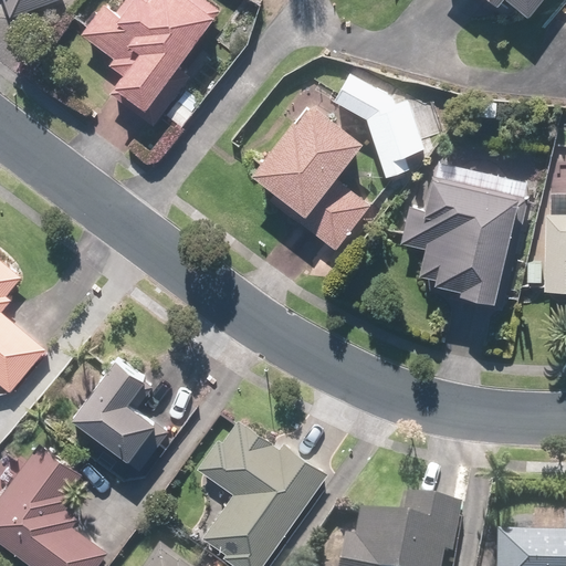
[(2,0),(9,17),(59,0),(2,0)]
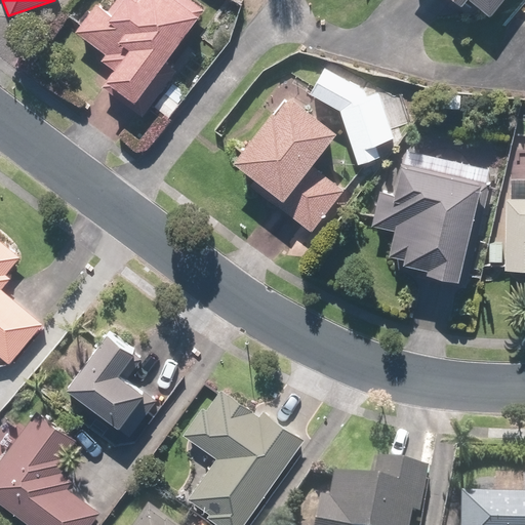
[(205,10),(192,0),(117,0),(108,12),(102,7),(82,32),(108,51),(102,59),(112,68),(102,80),(148,116),(178,77),(163,65),(205,10)]
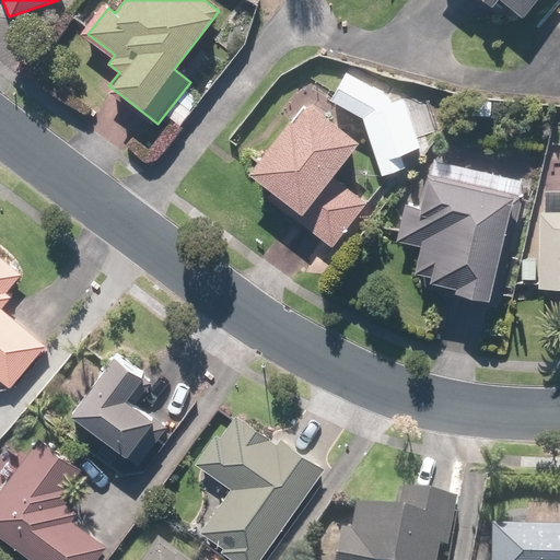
[(480,0),(490,8),(496,0),(523,23),(541,0),(480,0)]
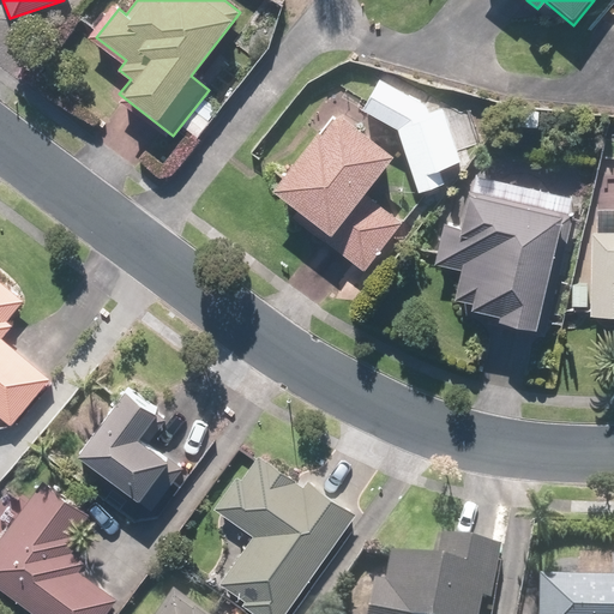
[(380,77),(360,108),(397,132),(416,193),(445,182),(443,173),(462,166),(444,112),(428,116),(428,109),(380,77)]
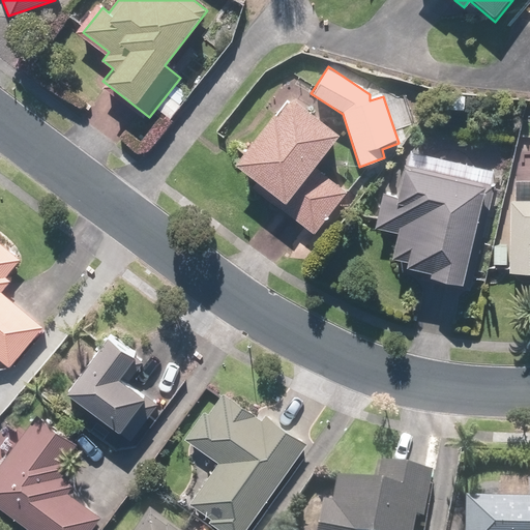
[(316,170),(342,135),(288,93),(234,163),(258,180),(253,186),(317,236),(348,195),(316,170)]
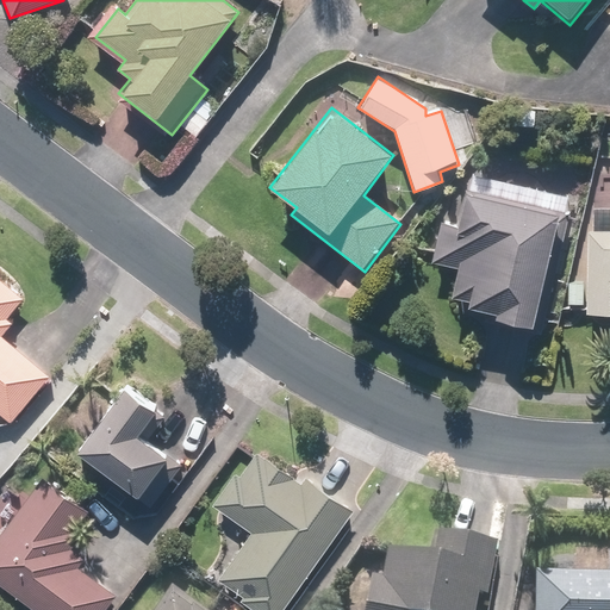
[(533,328),(556,212),(462,193),(455,224),(440,221),(431,266),(456,271),(450,296),(474,300),(473,306),(493,311),(491,319),(533,328)]
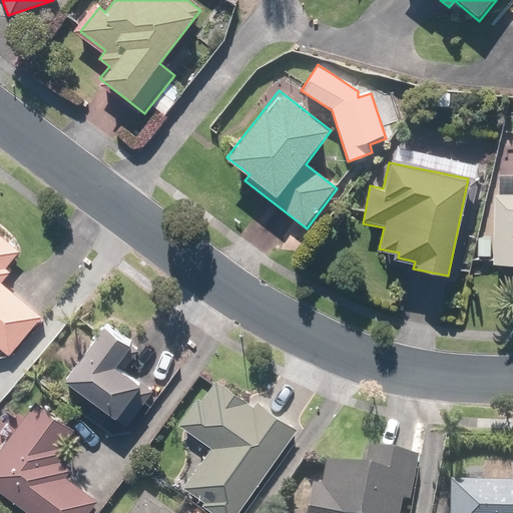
[(512,172),(511,173),(511,192),(494,192),(494,237),(476,237),(476,260),(489,260),(489,266),(512,266),(512,172)]
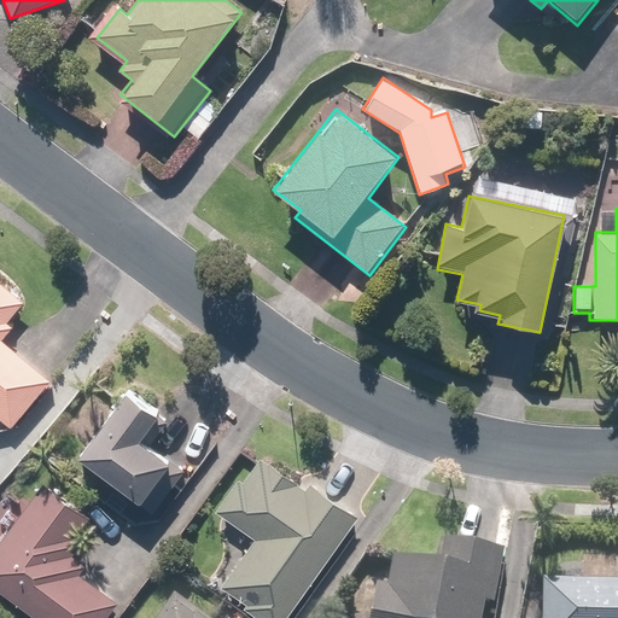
[(23,303),(0,284),(0,426),(6,432),(51,379),(4,338),(12,327),(7,322),(23,303)]
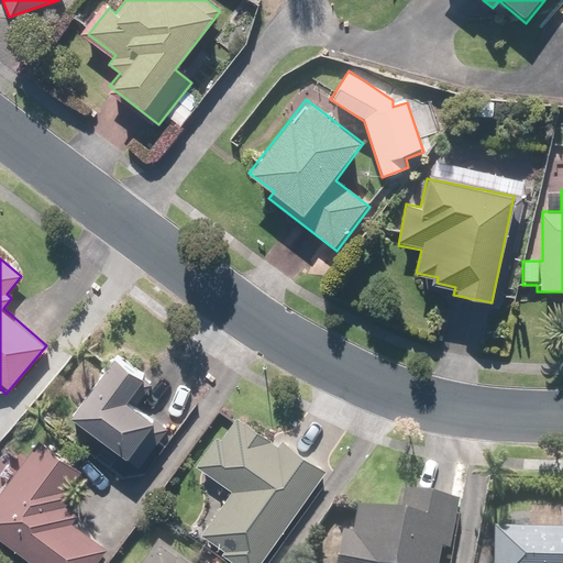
[(112,353),(68,415),(138,463),(164,423),(131,400),(147,377),(112,353)]
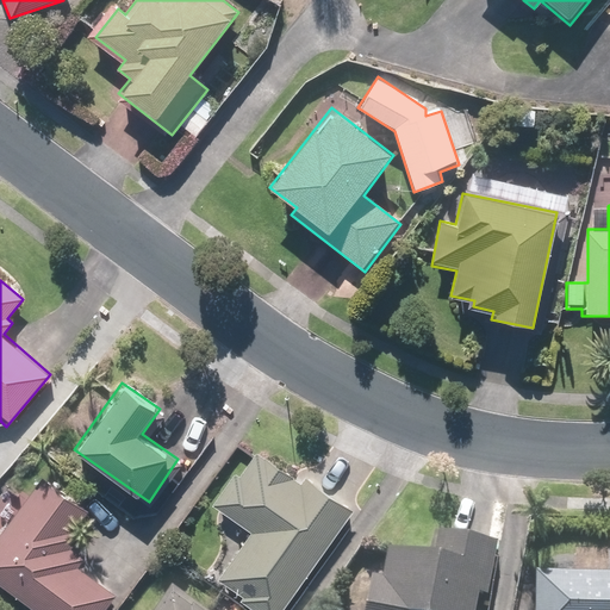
[(251,609),(281,609),(356,511),(311,477),(306,484),(262,450),(242,477),(236,473),(212,505),(248,531),(212,579),(251,609)]
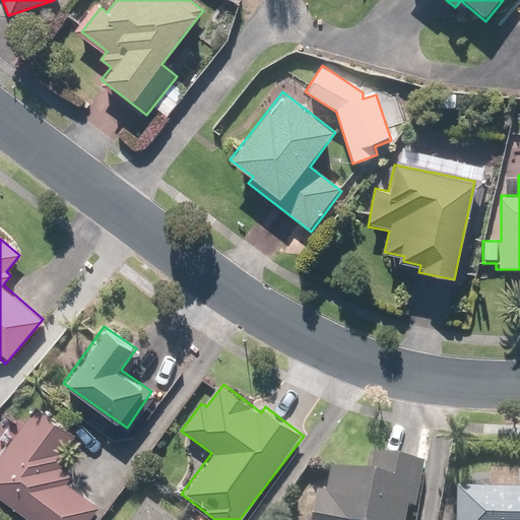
[(73,434),(35,404),(0,449),(0,498),(27,519),(90,519),(103,505),(68,478),(72,473),(61,465),(68,455),(61,449),(73,434)]
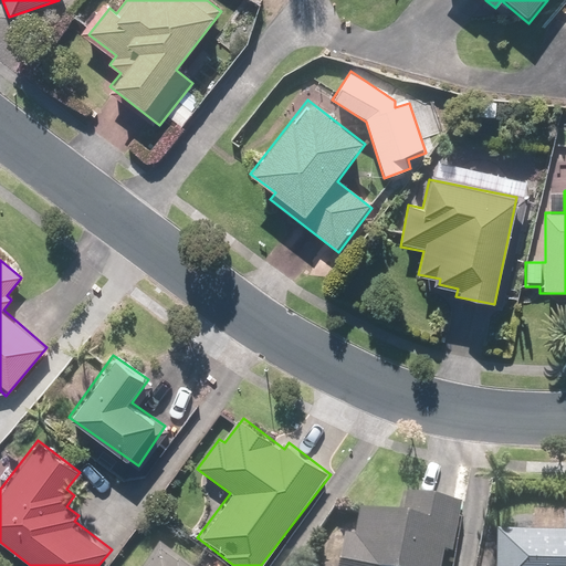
[(454,562),(460,510),(401,503),(400,519),(358,514),(355,543),(343,541),(339,565),(440,565),(441,559),(454,562)]
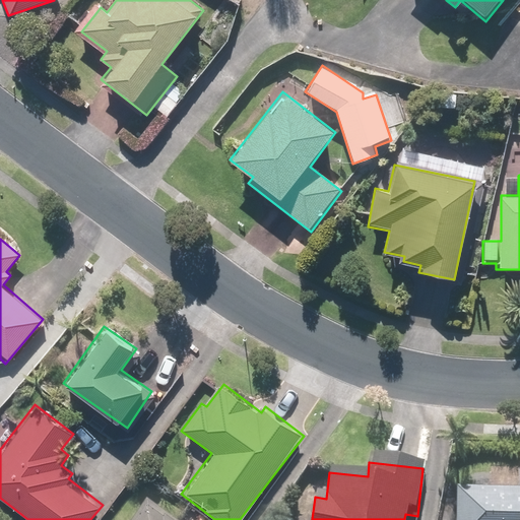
[(456,494),(455,519),(519,519),(519,468),(519,469),(519,495),(456,494)]
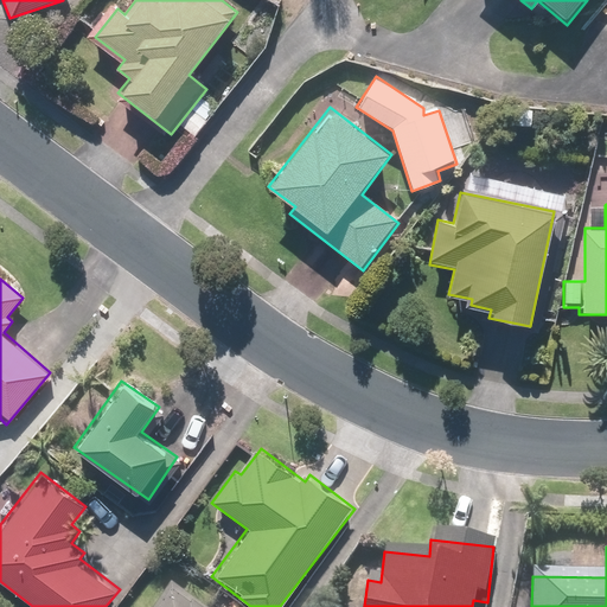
[(197,606),(166,588),(154,606),(197,606)]
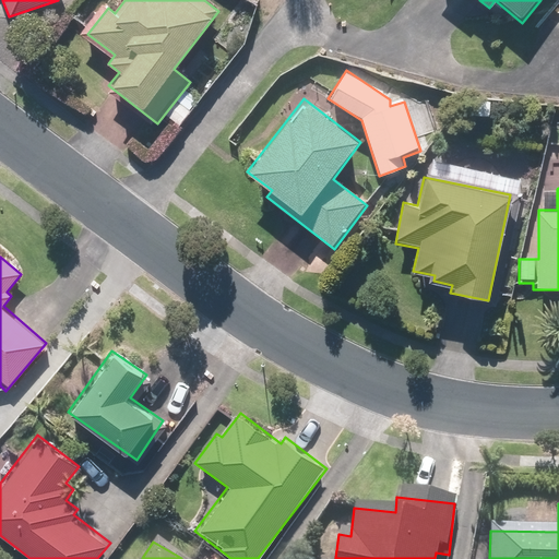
All buildings are outlined.
